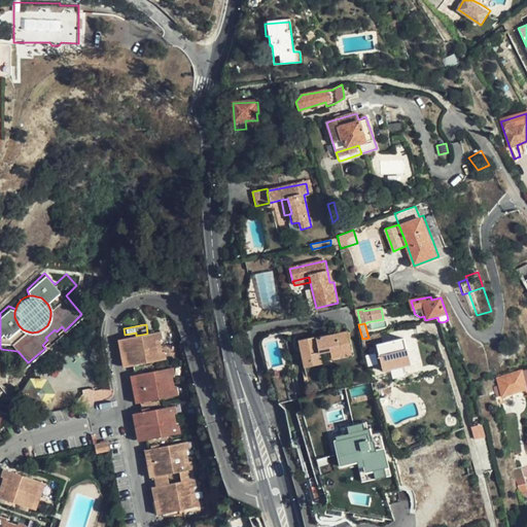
[(45,348),(65,330),(62,326),(57,331),(55,329),(45,338),(47,340),(42,345),(45,348)]
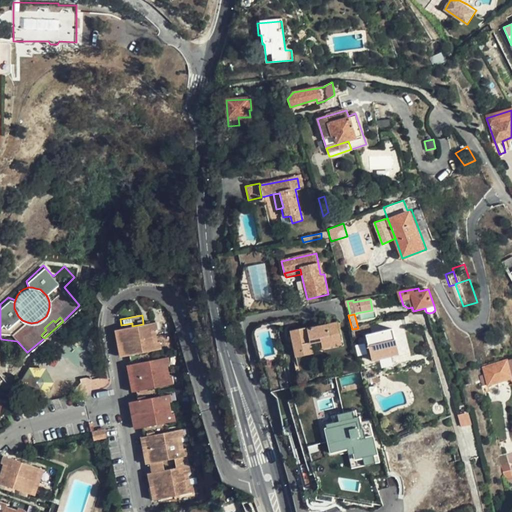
[(121,328),(119,328),(119,330),(124,355),(162,349),(161,342),(154,343),(152,331),(158,330),(157,322),(143,324),(132,326),(121,328)]
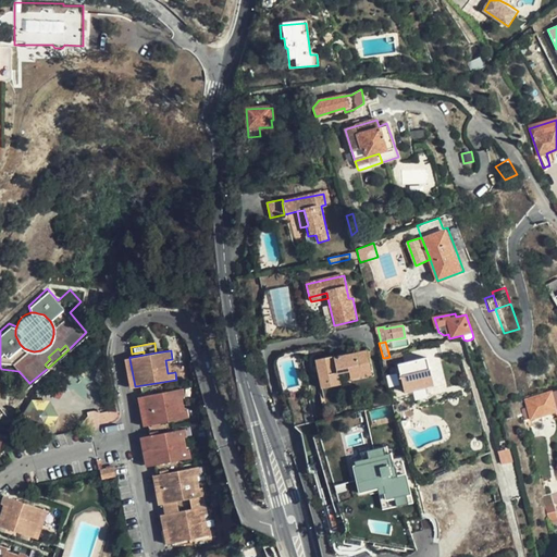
[(371,374),(367,351),(335,358),(335,357),(319,360),(324,388),(341,385),(339,382),(371,374)]
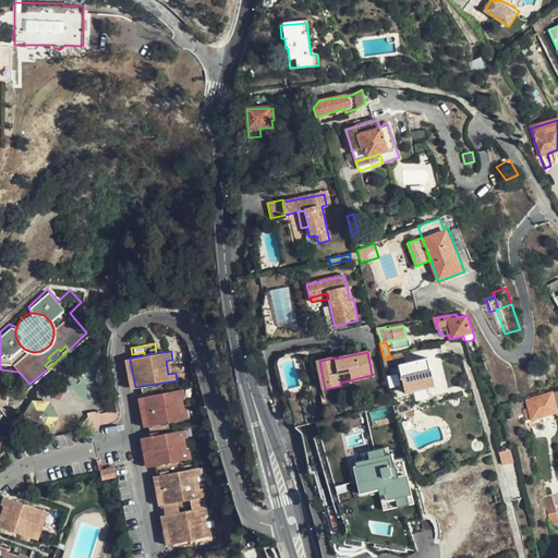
[(390,358),(384,359),(386,368),(400,365),(407,393),(436,387),(429,359),(407,363),(404,354),(390,358)]
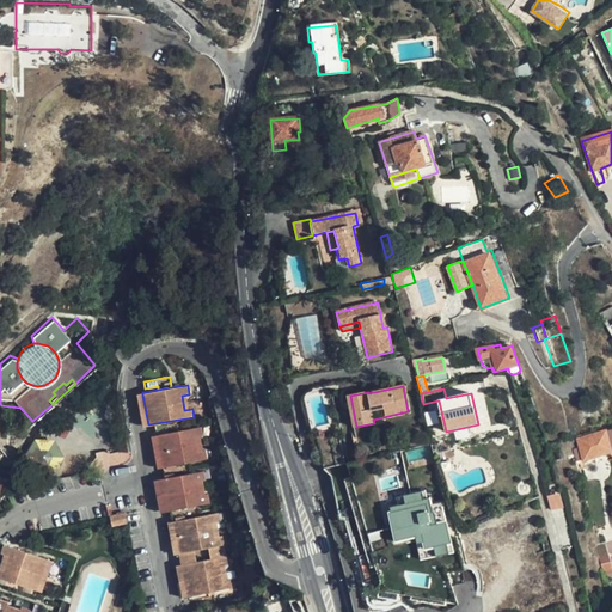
[(144,426),(148,424),(142,395),(138,395),(144,426)]
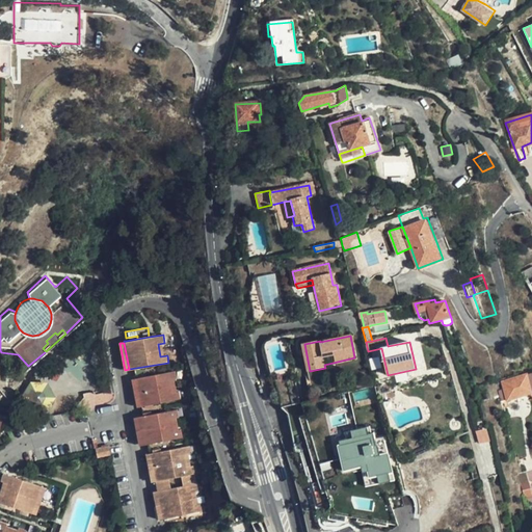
[(531,371),(497,380),(502,400),(531,393),(531,392),(531,371)]
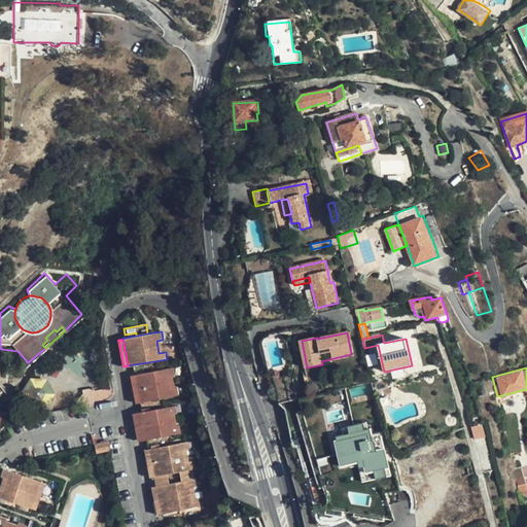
[(172,369),(133,375),(138,403),(157,400),(178,397),(176,389),(170,390),(168,377),(173,377),(172,369)]
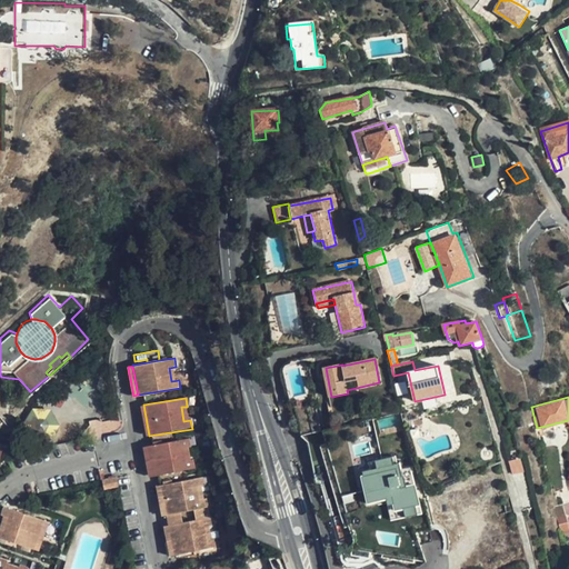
[(149,436),(143,405),(139,406),(145,437),(149,436)]
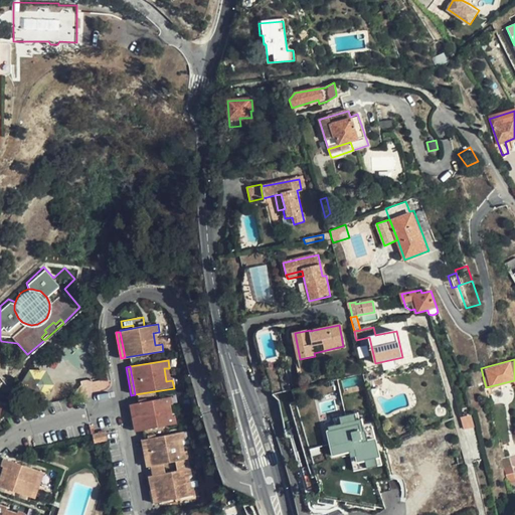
[(46,370),(28,370),(20,384),(29,400),(43,401),(52,394),(53,383),(46,370)]
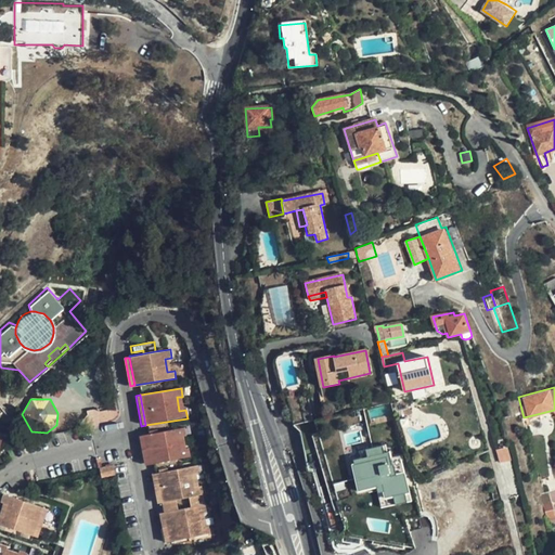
[(166,422),(145,425),(146,431),(157,429),(167,427),(166,422)]
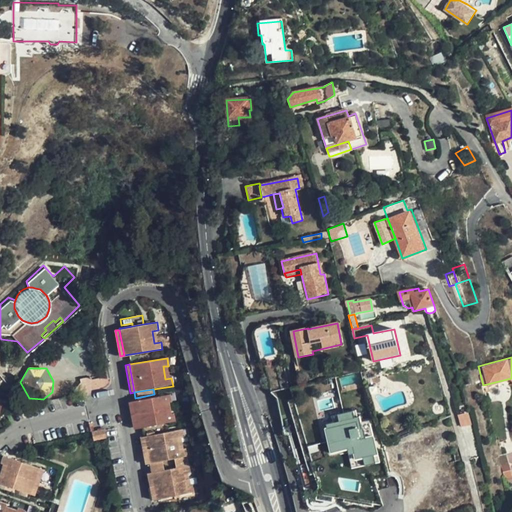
[(135,401),(132,402),(137,428),(141,428),(160,424),(176,421),(174,414),(168,415),(166,404),(172,402),(171,394),(145,399),(135,401)]
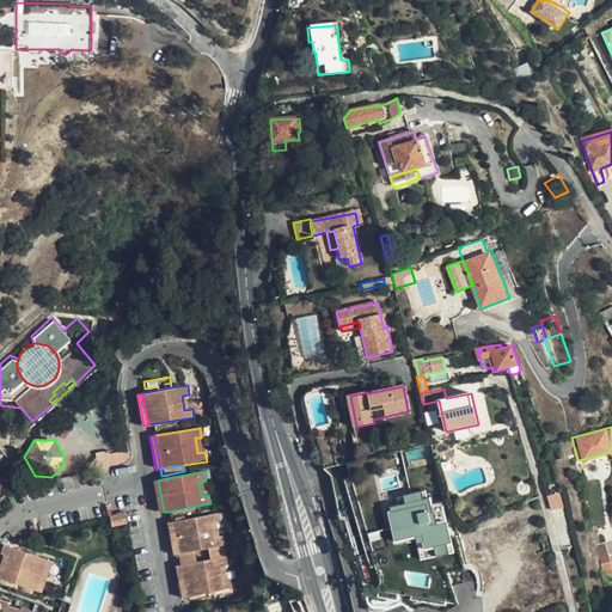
[(0,502),(10,476),(1,473),(0,476),(0,502)]
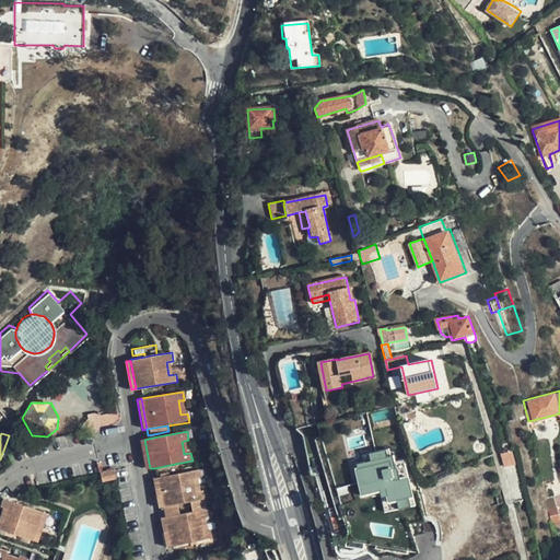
[(150,468),(144,440),(141,440),(147,469),(150,468)]
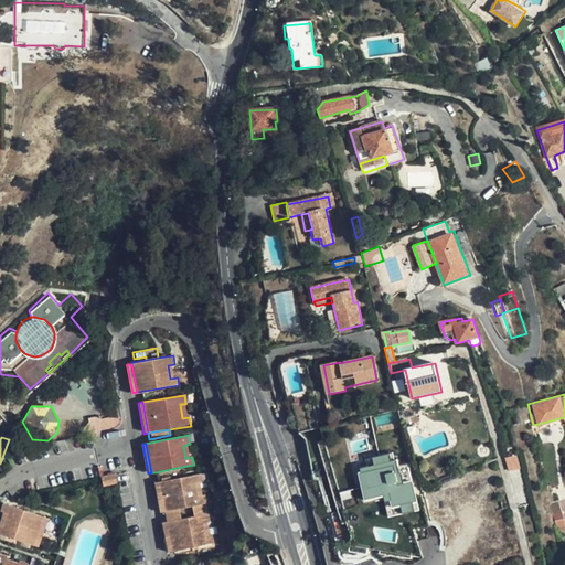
[(518,454),(505,457),(510,470),(522,467),(518,454)]
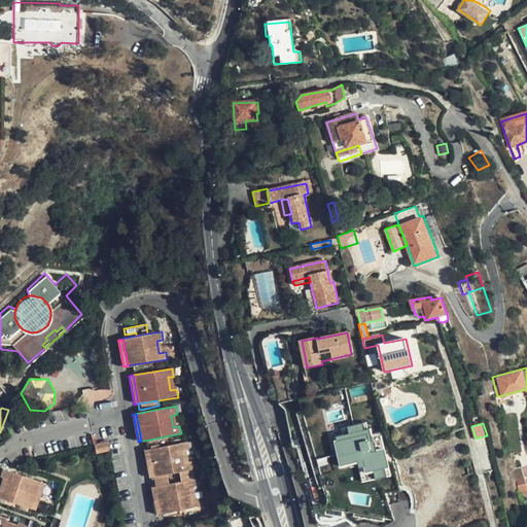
[(335,437),(336,443),(358,437),(358,438),(370,436),(375,455),(386,453),(381,433),(375,434),(374,429),(335,437)]
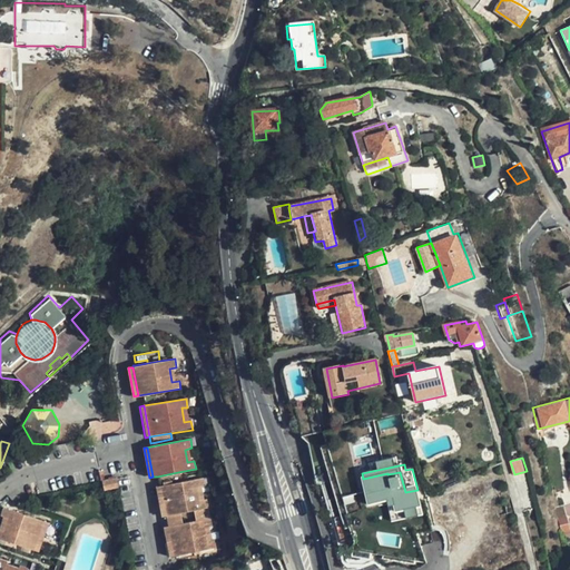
[(178,472),(157,477),(158,482),(169,480),(179,478),(178,472)]
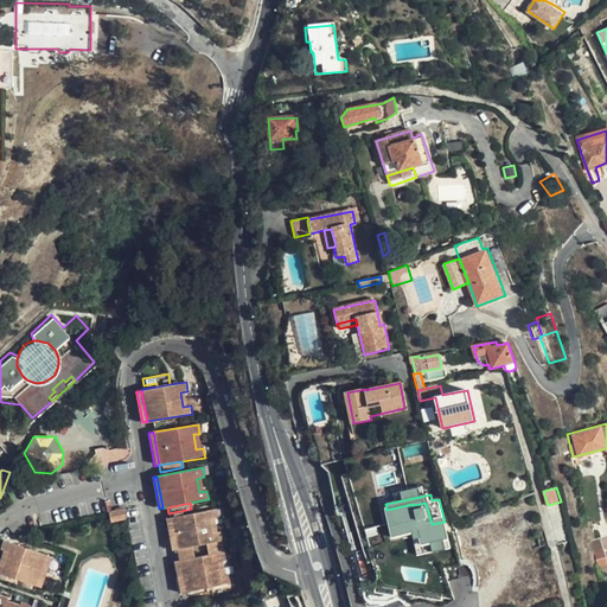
[(413,504),(387,510),(394,538),(420,532),(423,544),(449,538),(445,522),(432,524),(426,503),(413,505),(413,504)]
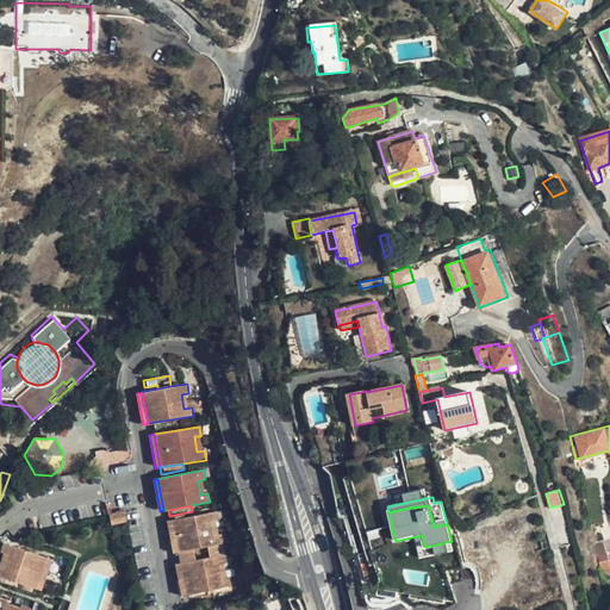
[(113,516),(110,517),(112,529),(130,527),(128,515),(113,516)]
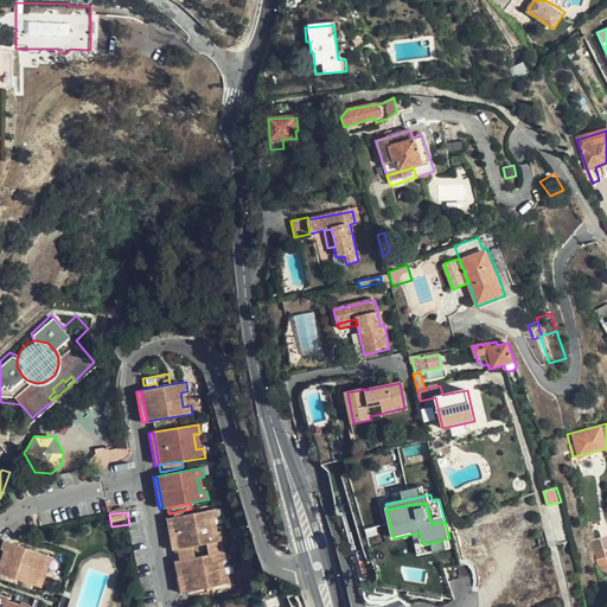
[(176,549),(170,517),(164,518),(170,550),(176,549)]
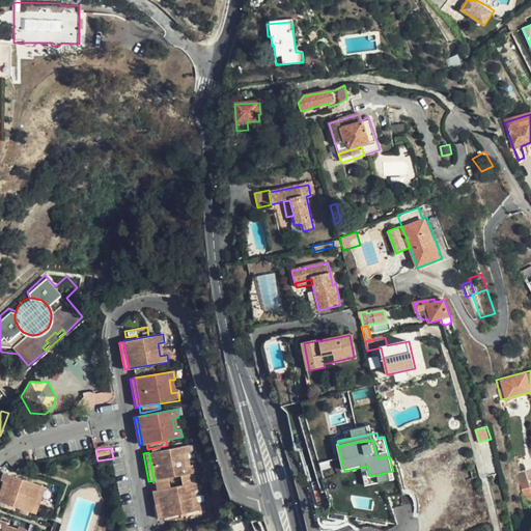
[(367,466),(344,471),(345,476),(361,472),(365,487),(395,480),(393,471),(370,476),(367,466)]
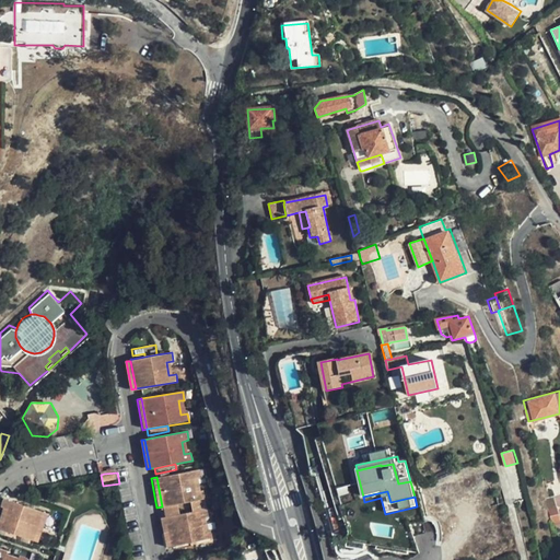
[(0,522),(37,537),(46,511),(7,497),(4,503),(10,505),(6,516),(0,514),(0,522)]
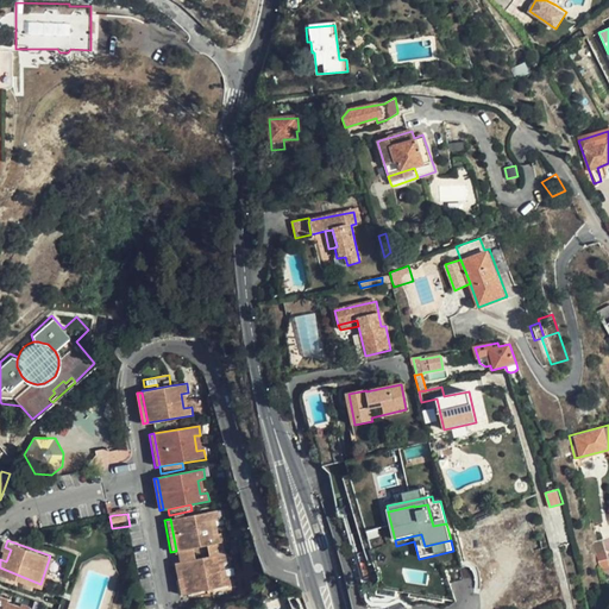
[(608,563),(608,559),(604,540),(589,544),(591,554),(597,552),(601,565),(608,563)]
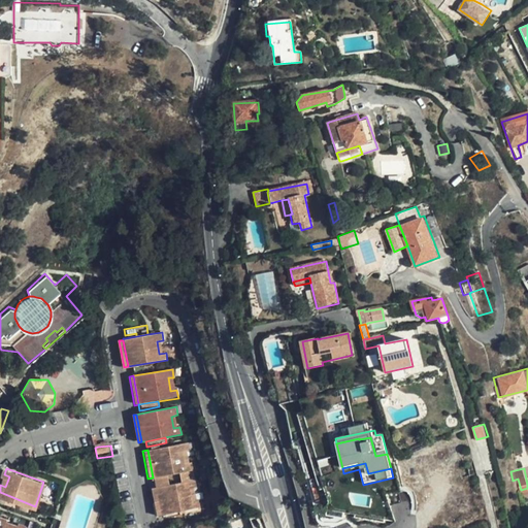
[(192,470),(179,472),(182,481),(194,479),(192,470)]
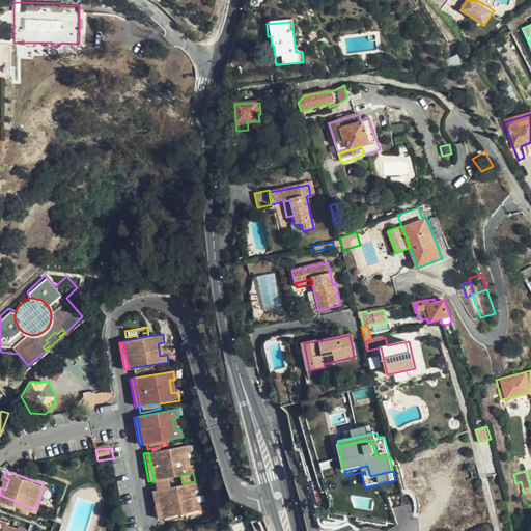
[(172,477),(154,480),(155,486),(169,483),(174,482),(172,477)]
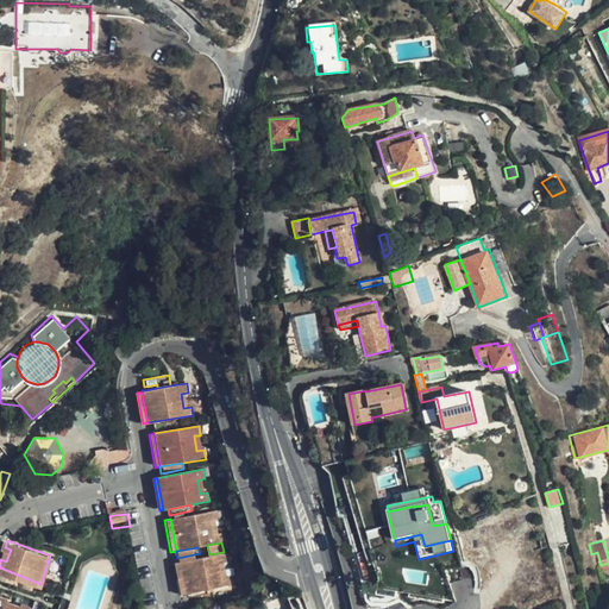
[(194,557),(177,560),(184,594),(206,589),(230,584),(228,576),(219,577),(217,563),(225,560),(224,552),(209,554),(194,557)]
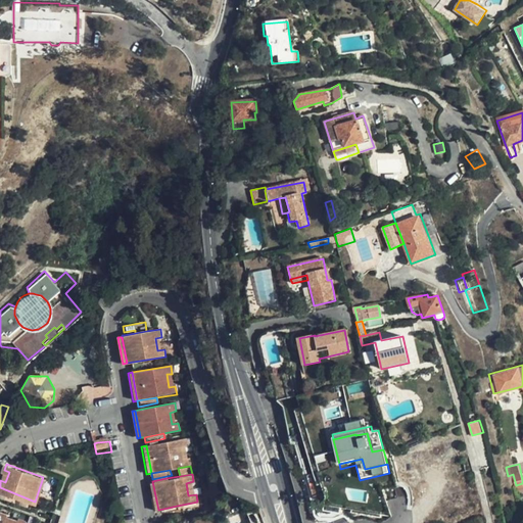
[(47,479),(43,477),(35,502),(39,503),(47,479)]
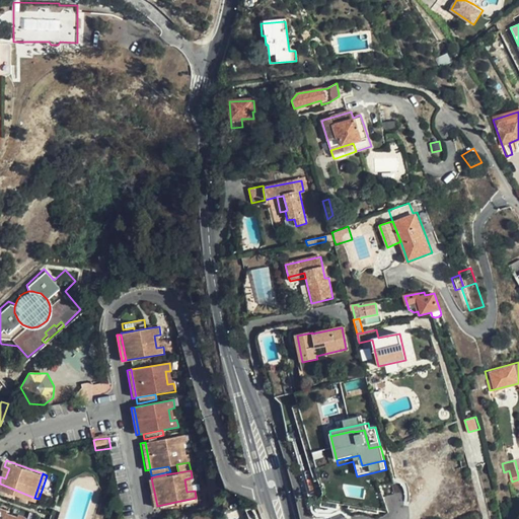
[(157,506),(151,477),(148,478),(153,506),(157,506)]
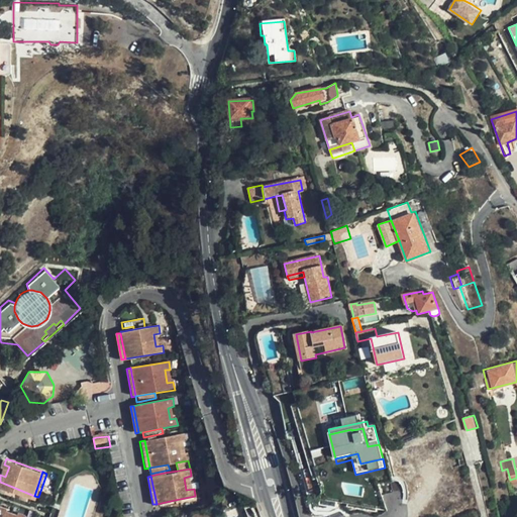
[(510,480),(502,483),(505,492),(513,490),(511,483),(510,480)]
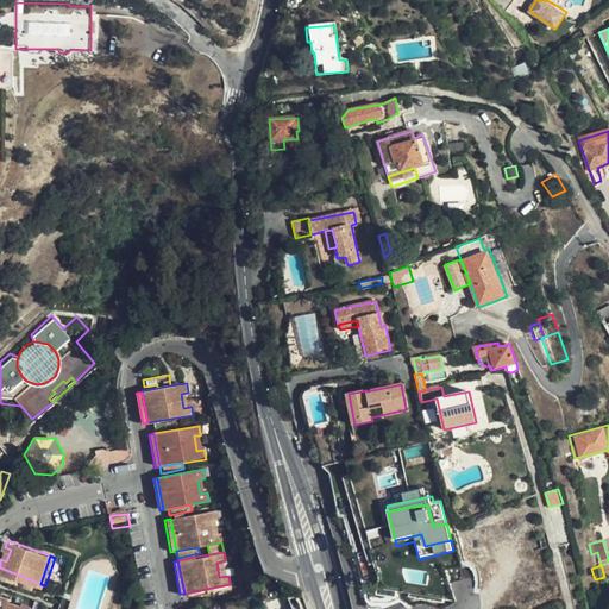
[(1,596),(0,598),(0,608),(32,608),(33,607),(24,603),(22,608),(17,608),(8,606),(11,598),(1,596)]
